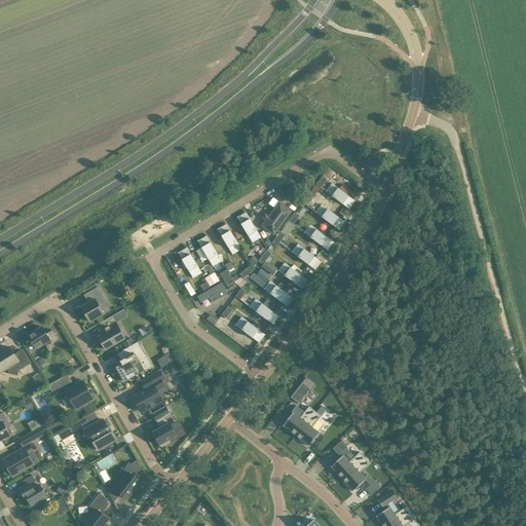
[(328,180),(323,176),(316,184),(322,188),(328,180)]
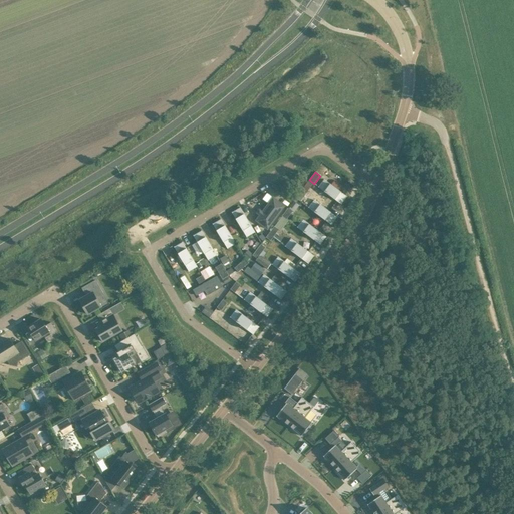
[(342,184),(336,180),(332,185),(348,196),(355,186),(346,179),(342,184)]
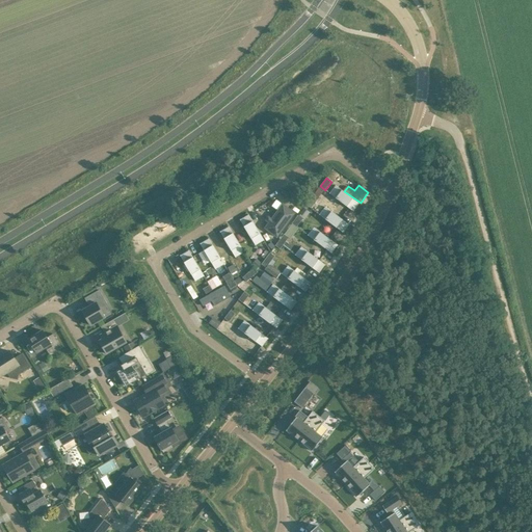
[(360,203),(337,186),(330,194),(353,211),(360,203)]
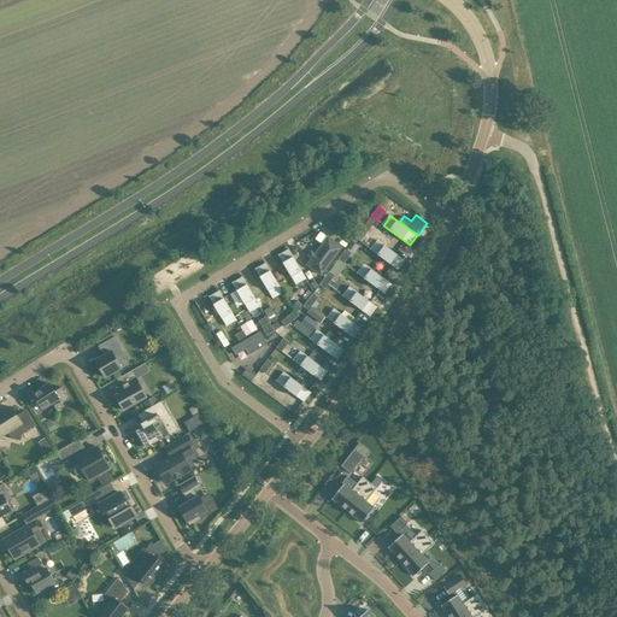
[(363,228),(356,238),(360,241),(368,233),(363,228)]
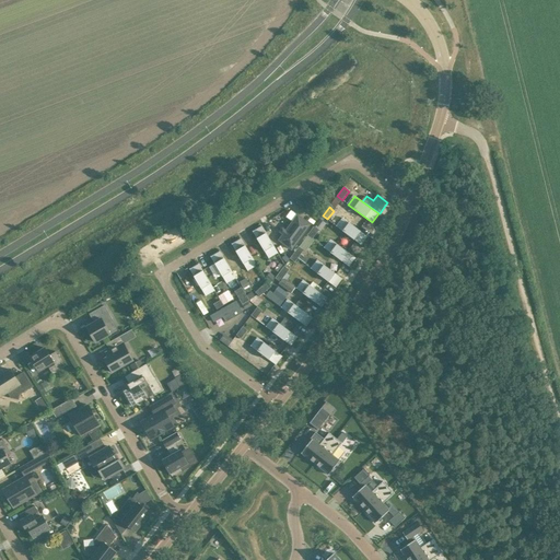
[(290,253),(311,224),(302,218),(298,223),(293,220),(281,236),(286,240),(281,246),(290,253)]
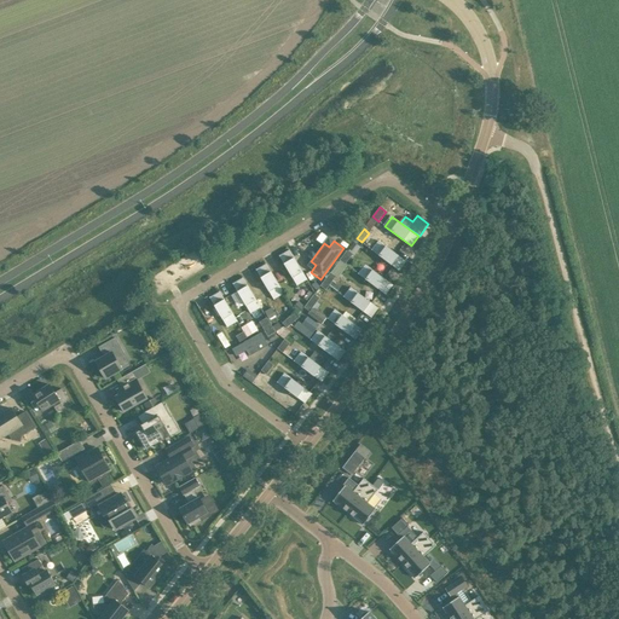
[(406,261),(380,241),(372,250),(399,270),(406,261)]
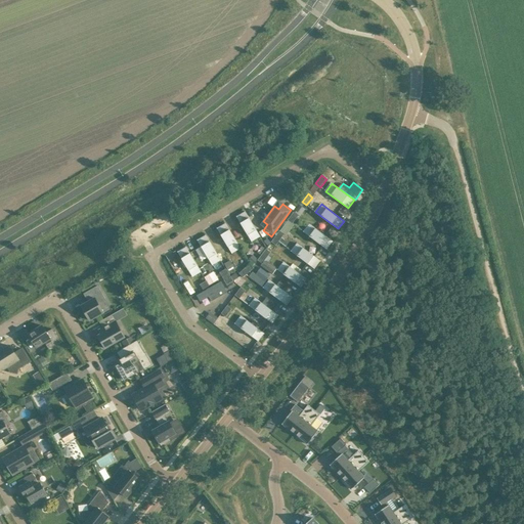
[(304,211),(299,207),(295,212),(300,216),(304,211)]
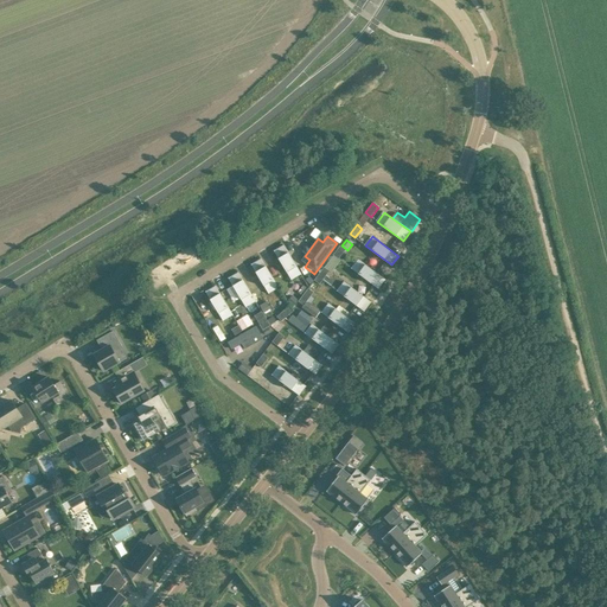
[(301,273),(285,246),(275,251),(292,279),(301,273)]
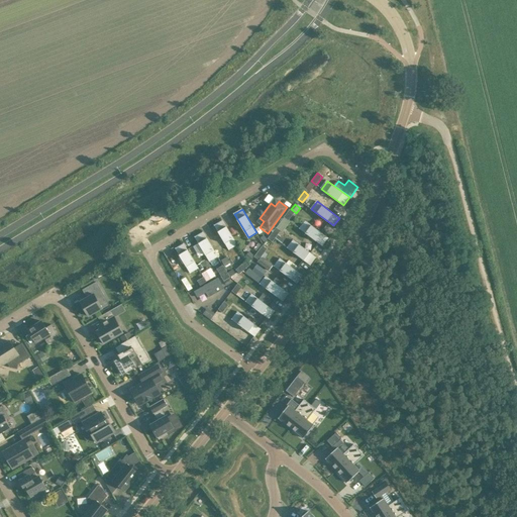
[(295,213),(290,209),(284,217),(289,220),(295,213)]
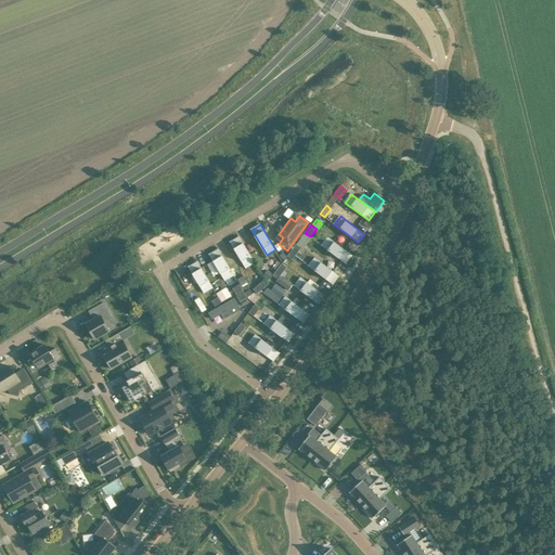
[(255,262),(240,237),(230,243),(245,268),(255,262)]
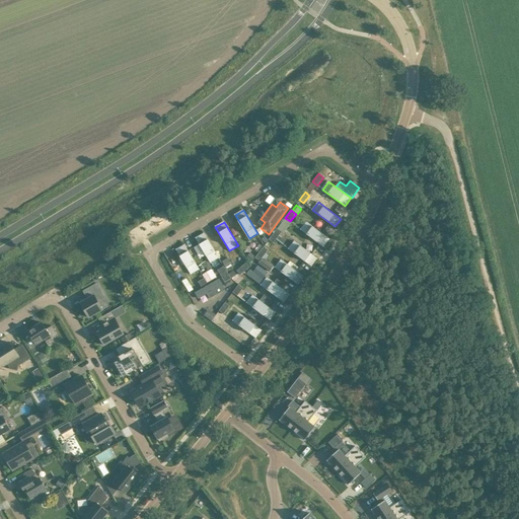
[(301,230),(323,246),(329,238),(307,222),(301,230)]
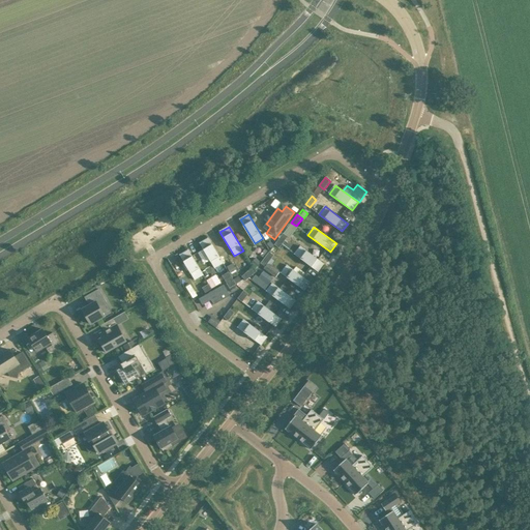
[(284,233),(280,239),(284,242),(285,241),(288,236),(284,233)]
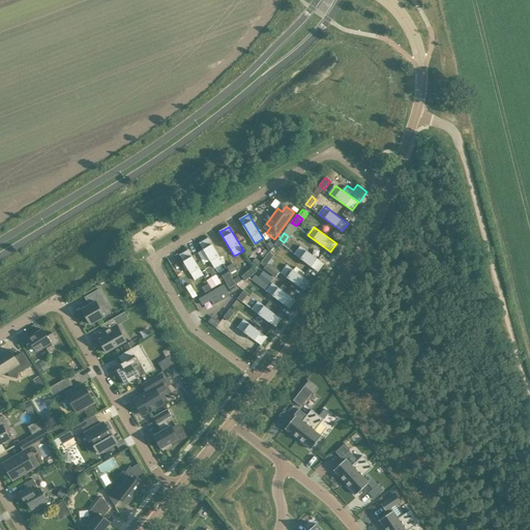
[(224,262),(209,238),(200,243),(214,267),(224,262)]
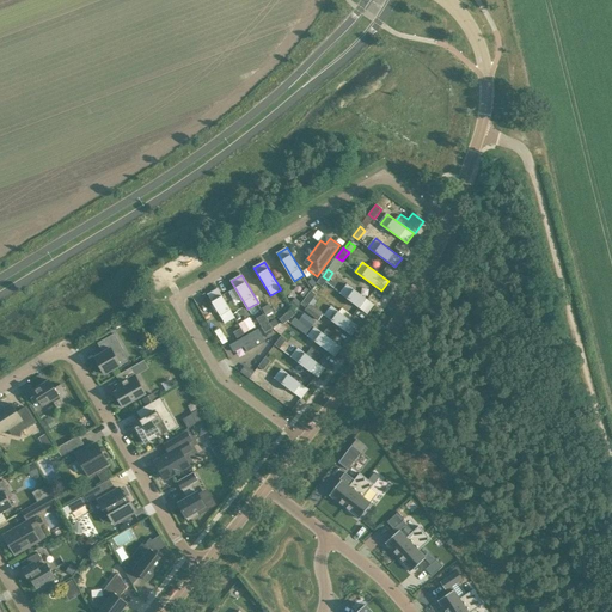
[(326,282),(328,280),(323,276),(317,282),(323,287),(326,282)]
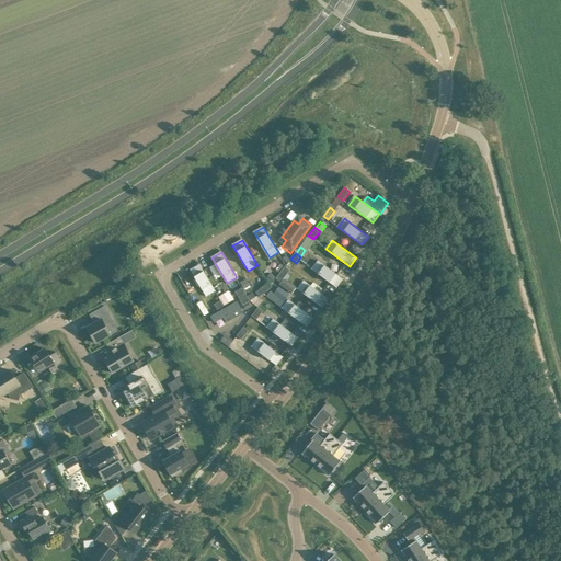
[(300,256),(299,259),(307,264),(309,261),(301,255),(300,256)]
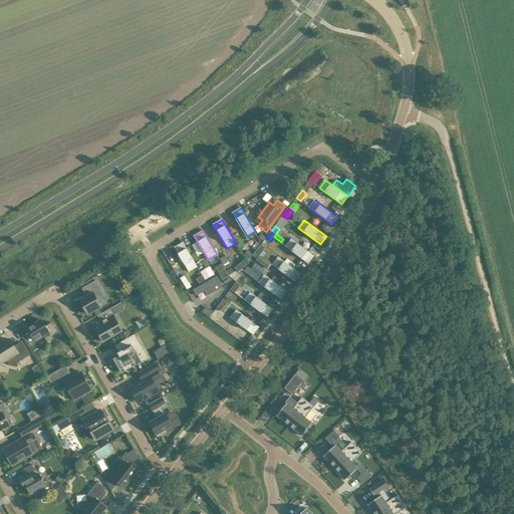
[(286,247),(308,263),(314,255),(292,239),(286,247)]
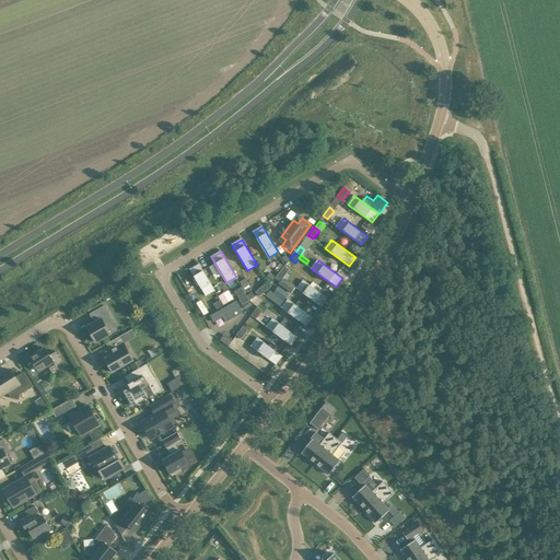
[(275,270),(279,273),(280,272),(284,266),(280,263),(275,270)]
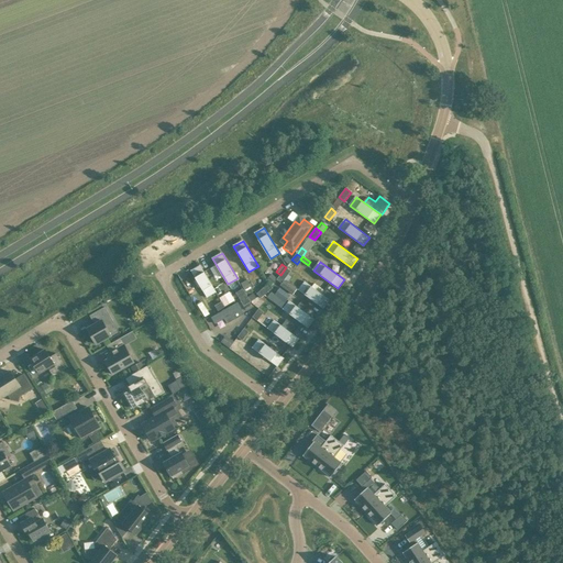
[(191,272),(207,297),(216,291),(200,266),(191,272)]
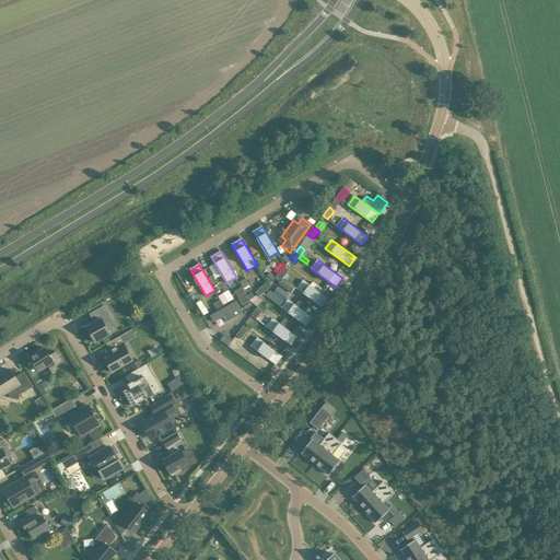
[(284,266),(280,272),(286,276),(287,273),(290,269),(284,266)]
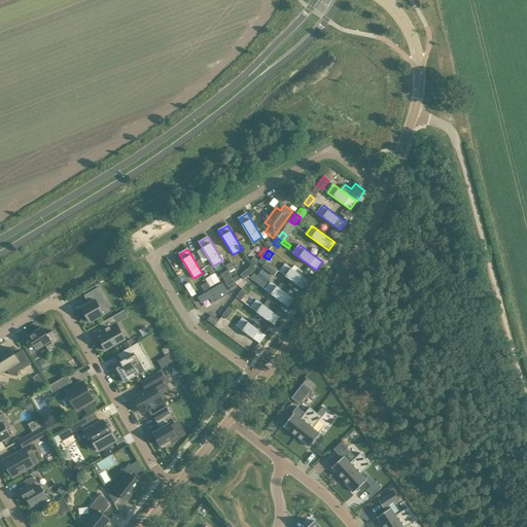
[(254,266),(259,261),(254,256),(249,261),(254,266)]
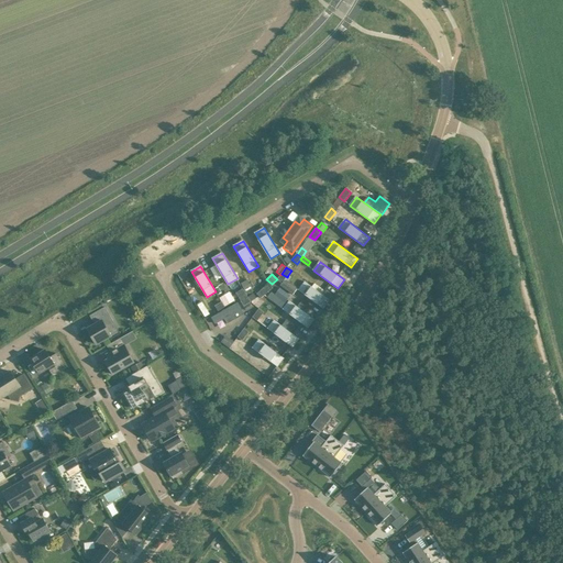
[(287,277),(282,274),(280,275),(277,279),(282,283),(285,279),(287,277)]
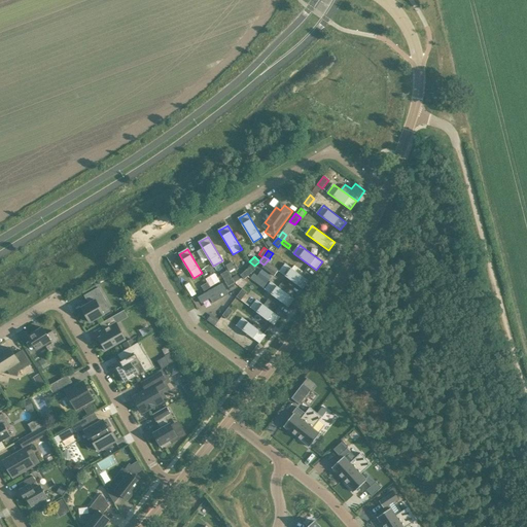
[(232,261),(225,265),(232,274),(236,272),(235,270),(236,270),(232,261)]
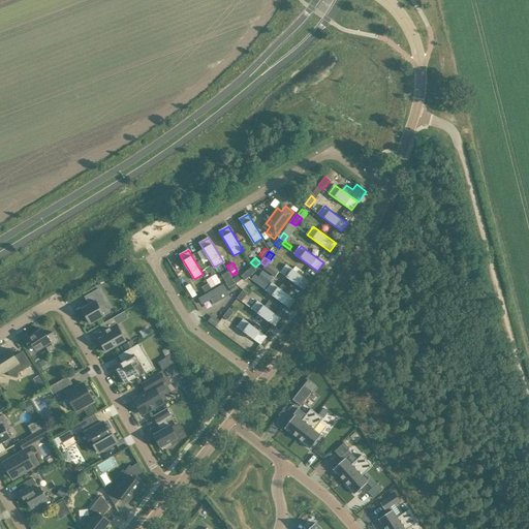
[(271,265),(268,262),(265,266),(263,268),(270,273),(275,277),(280,271),(274,268),(271,265)]
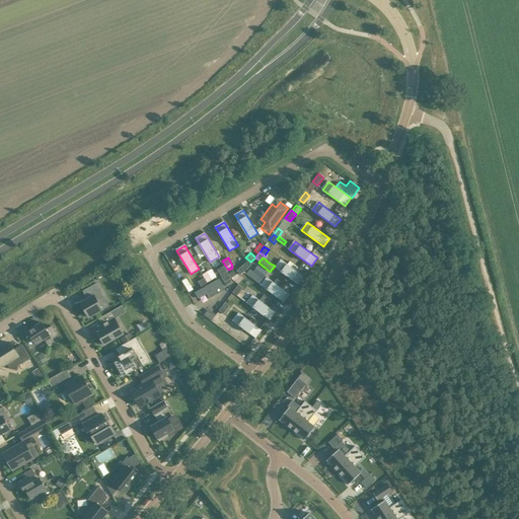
[(276,268),(298,284),(304,277),(282,260),(276,268)]
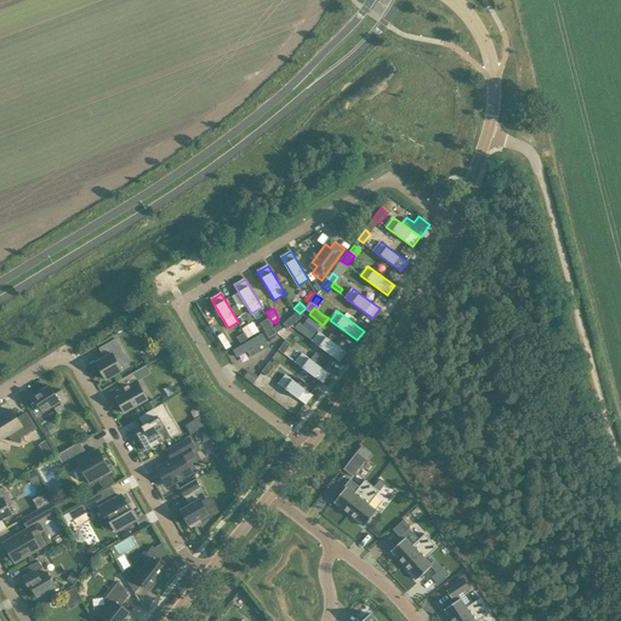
[(290,318),(295,323),(296,322),(301,318),(296,313),(290,318)]
